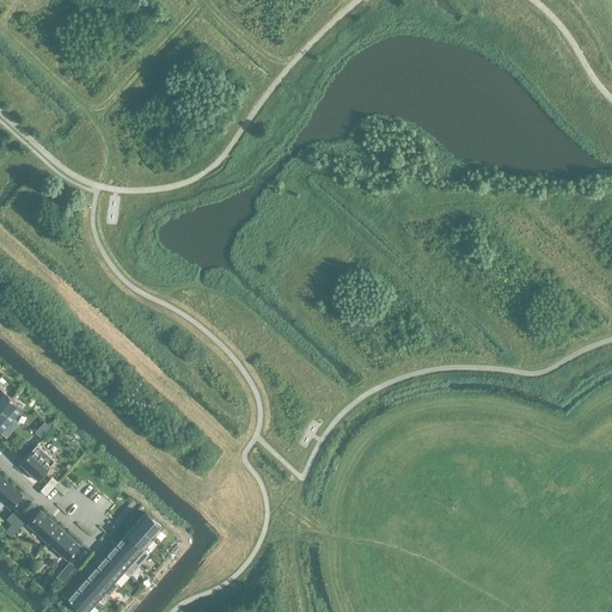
[(0,410),(12,398),(0,387),(0,410)]
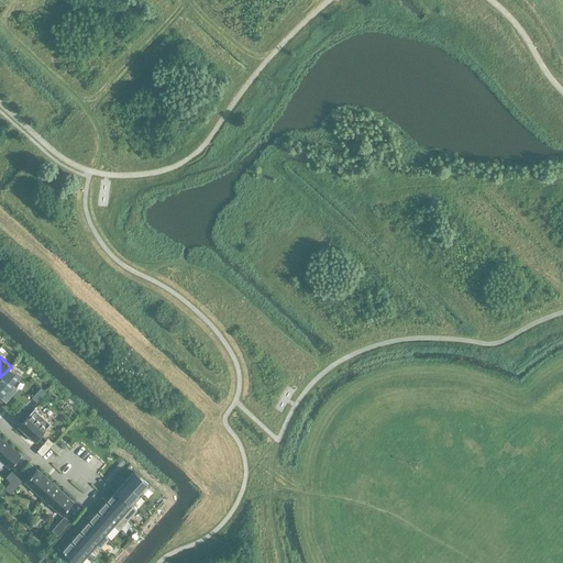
[(0,397),(1,398),(21,376),(11,366),(0,377),(0,397)]
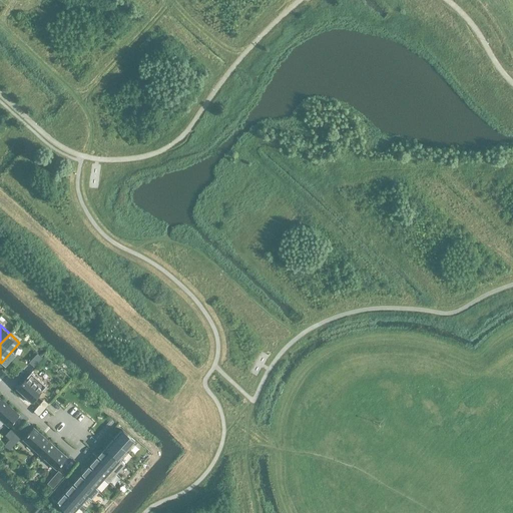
[(37,354),(29,363),(34,367),(42,358),(37,354)]
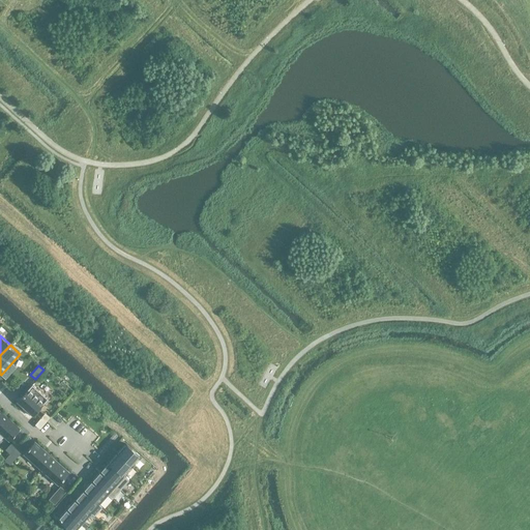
[(49,399),(32,385),(17,402),(33,416),(49,399)]
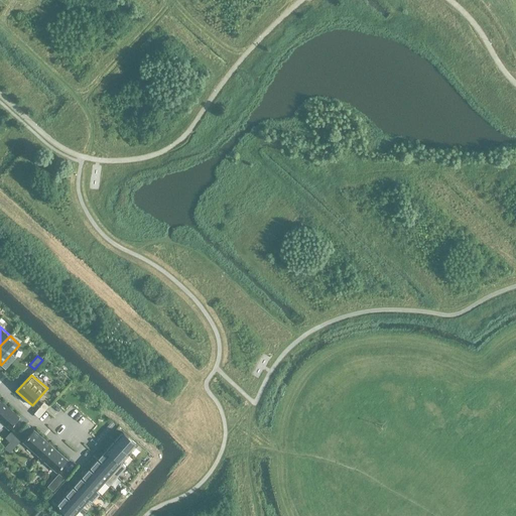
[(35,412),(40,416),(49,404),(44,400),(35,412)]
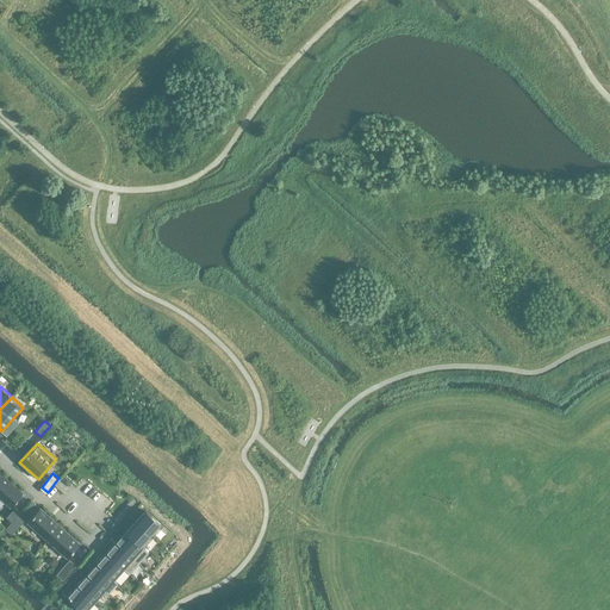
[(24,493),(4,475),(0,479),(0,498),(11,508),(24,493)]
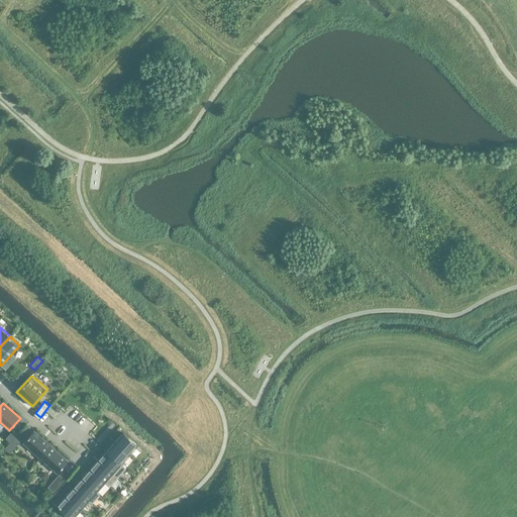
[(5,447),(11,452),(23,438),(13,429),(6,437),(10,441),(5,447)]
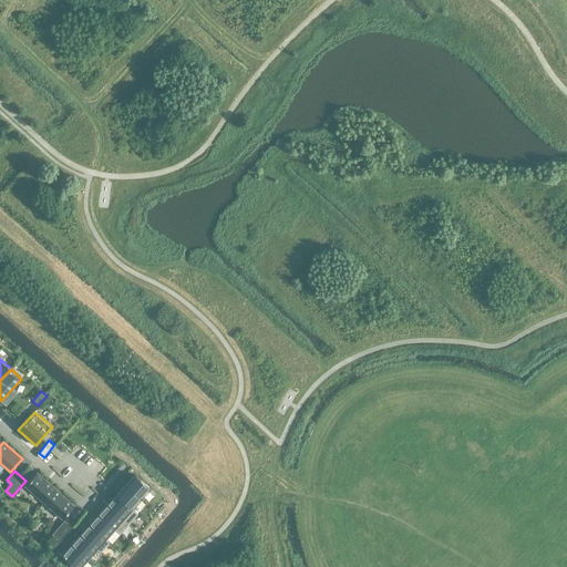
[(38,473),(26,486),(44,503),(57,490),(38,473)]
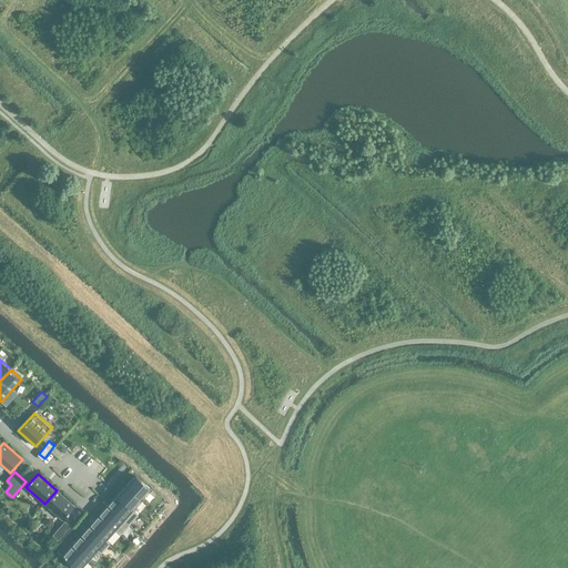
[(135,475),(125,485),(142,500),(151,490),(135,475)]
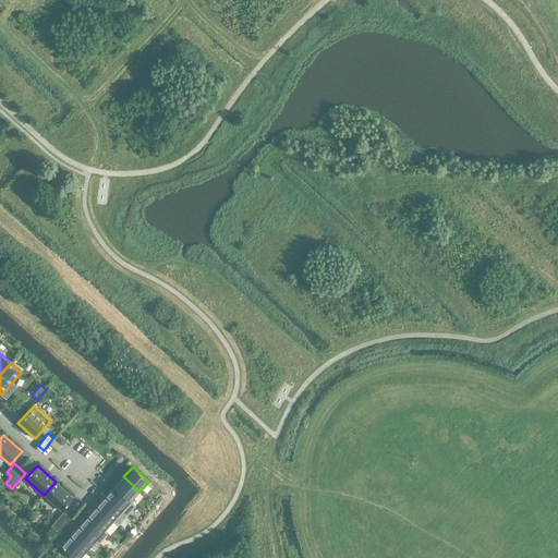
[(140,492),(123,476),(114,487),(131,501),(140,492)]
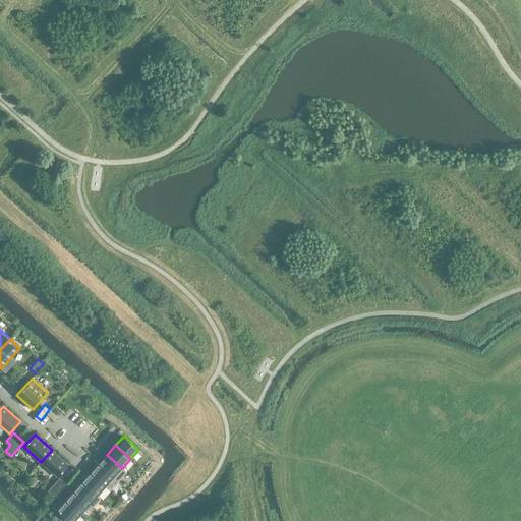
[(68,465),(52,450),(41,462),(57,477),(68,465)]
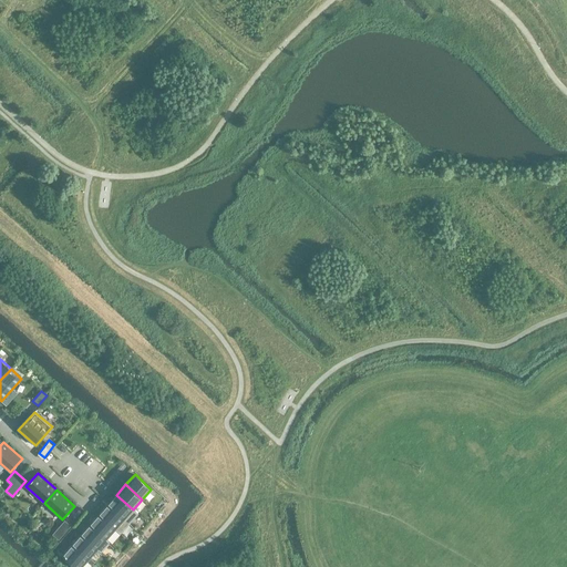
[(133,509),(116,495),(107,505),(130,524),(138,514),(133,509)]
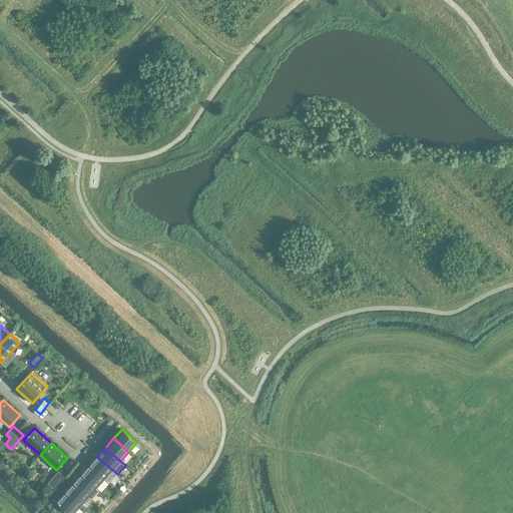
[(117,474),(97,457),(89,466),(104,479),(109,483),(117,474)]
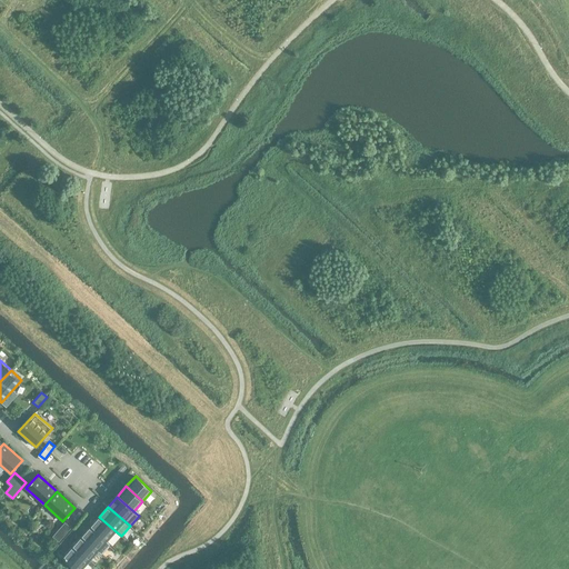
[(116,531),(99,517),(90,526),(107,541),(116,531)]
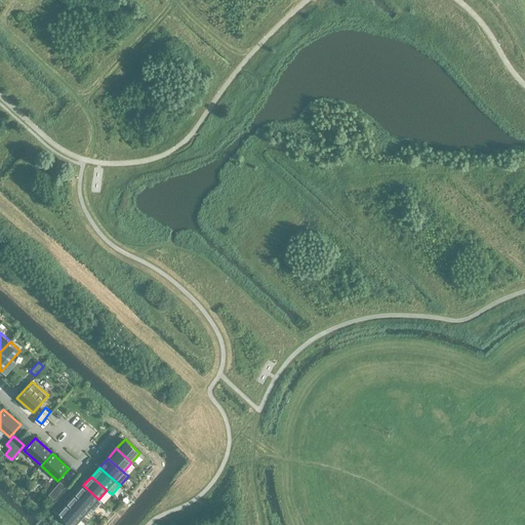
[(98,499),(83,485),(75,495),(90,509),(93,512),(102,502),(98,499)]
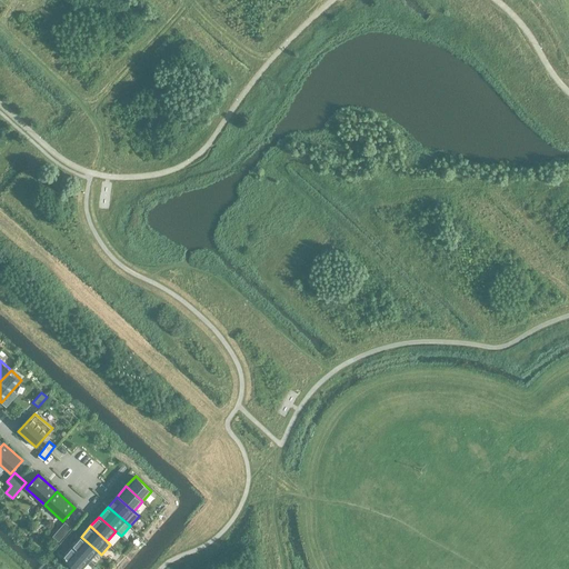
[(65,532),(60,528),(53,536),(58,540),(65,532)]
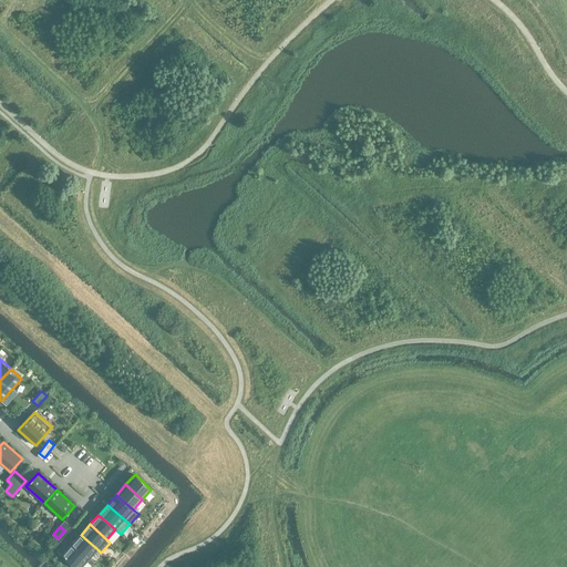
[(98,549),(81,535),(72,545),(89,559),(98,549)]
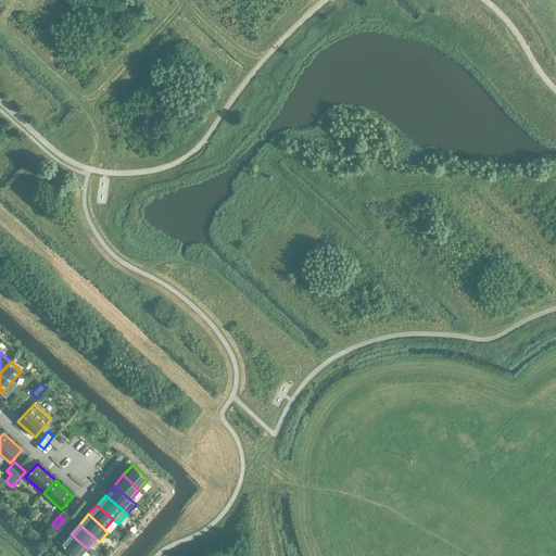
[(79,555),(87,548),(71,534),(62,544),(74,555),(79,555)]
